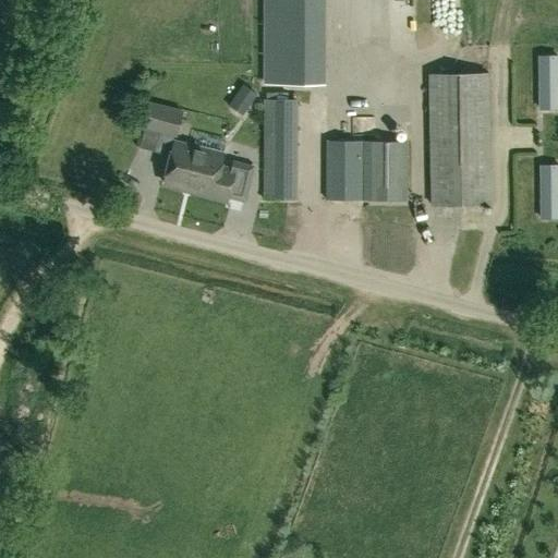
[(557,80),(557,57),(540,57),(540,109),(557,109),(557,80)]
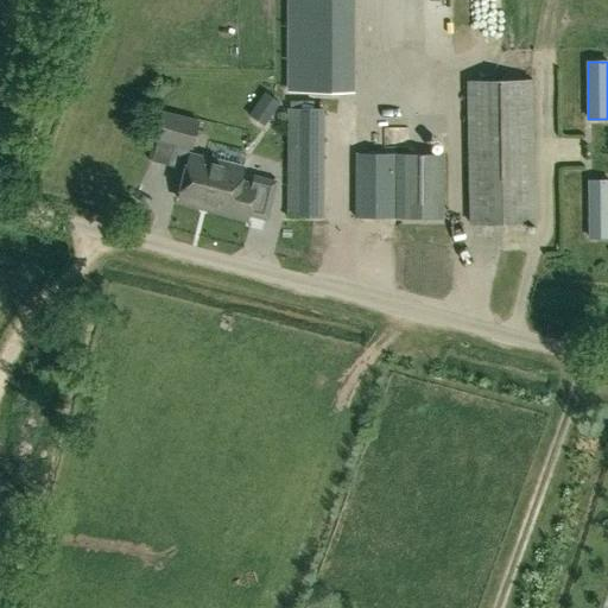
[(394,154),(396,74),(356,74),(355,219),(394,220),(394,219),(394,154)]
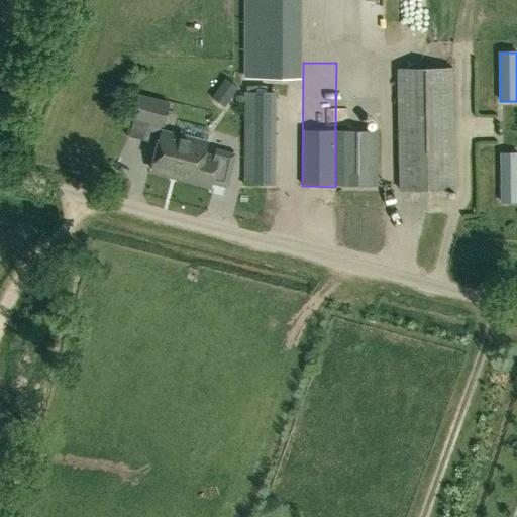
[(400,191),(430,190),(454,189),(452,69),(427,69),(398,70),(400,191)]
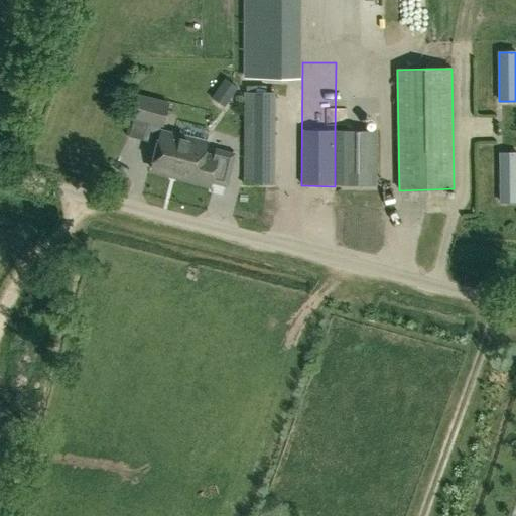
[(229,75),(216,94),(228,103),(242,84),(229,75)]
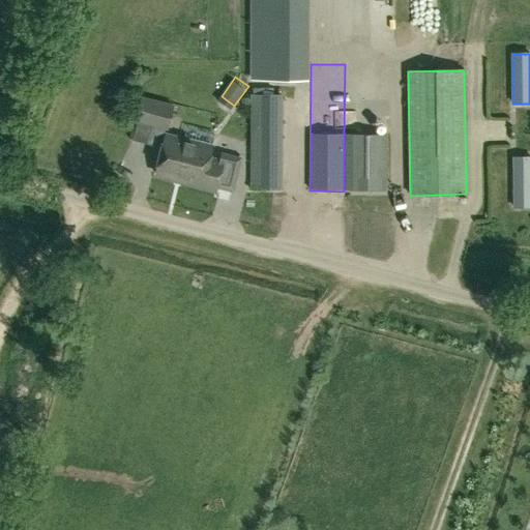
[(281,189),(281,95),(260,95),(260,98),(252,98),(252,189),(281,189)]
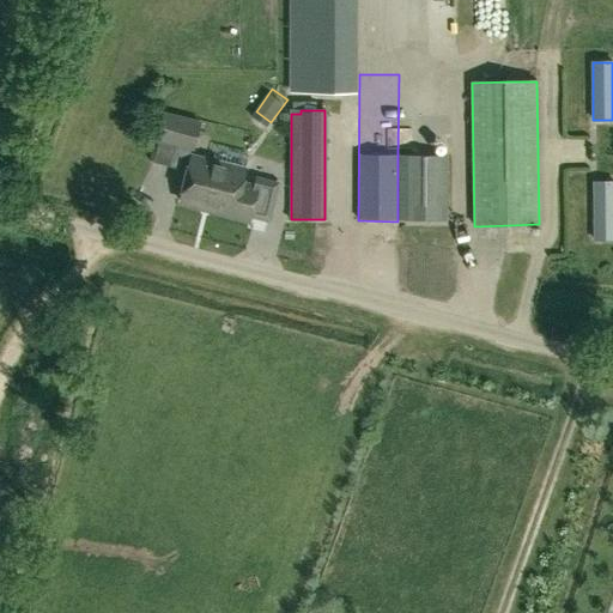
[(193,150),(200,121),(163,113),(156,140),(193,150)]
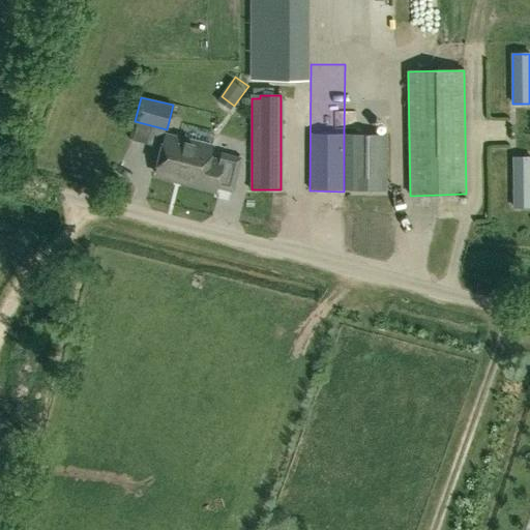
[(221,158),(209,155),(212,146),(166,135),(156,173),(182,179),(182,181),(216,189),(217,184),(233,188),(240,157),(222,153),(221,158)]
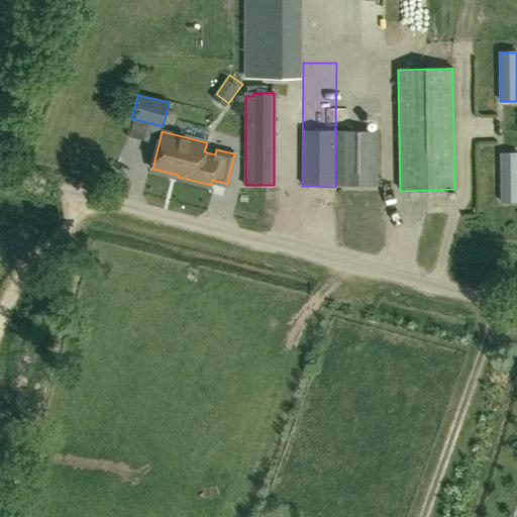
[(335,131),(335,186),(378,186),(377,131),(335,131)]
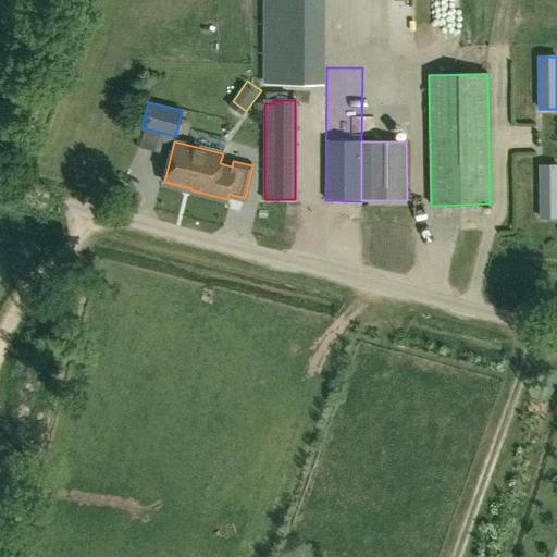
[(556,217),(556,164),(540,165),(540,218),(556,217)]
